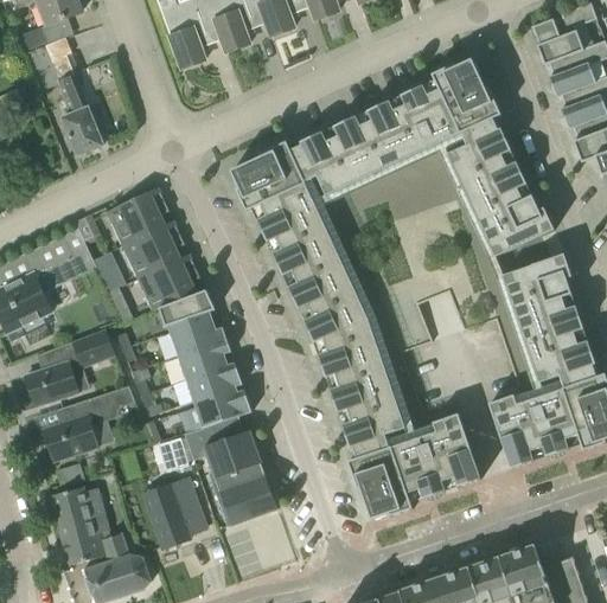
[(14,0),(17,6),(33,0),(37,0),(46,24),(81,11),(76,0),(14,0)]
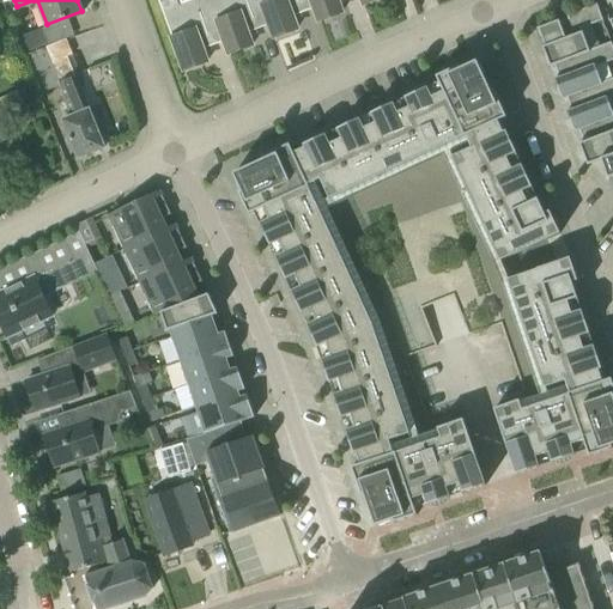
[(158,0),(184,68),(206,60),(201,47),(224,38),(225,38),(211,0),(158,0)]
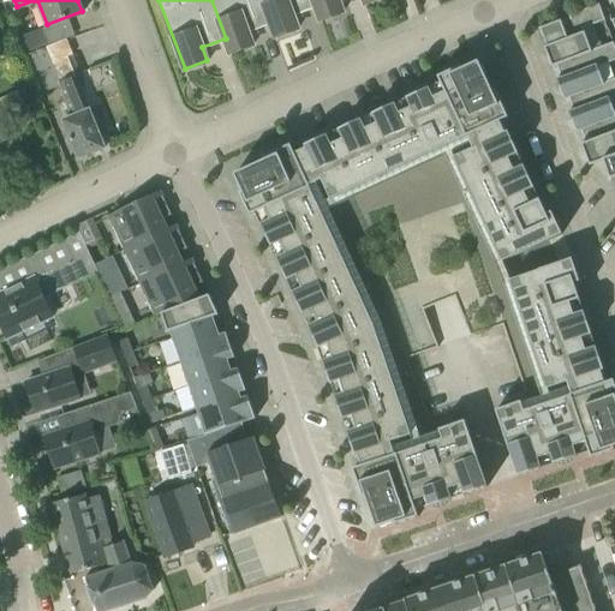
[(212,0),(226,39),(225,39),(230,52),(252,43),(248,30),(270,23),(272,22),(262,0),(212,0)]
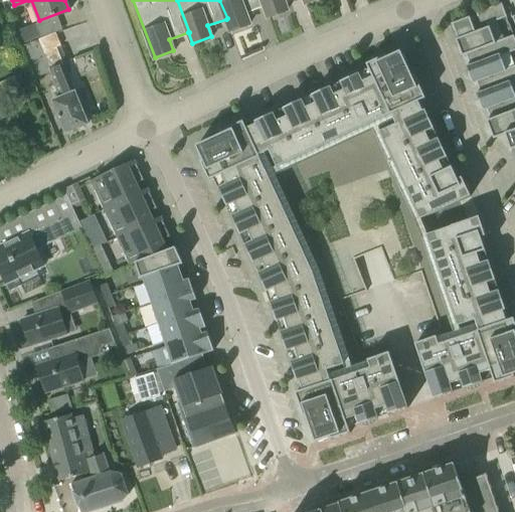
[(219,0),(227,18),(226,19),(230,29),(248,22),(244,12),(264,5),(265,5),(263,0),(219,0)]
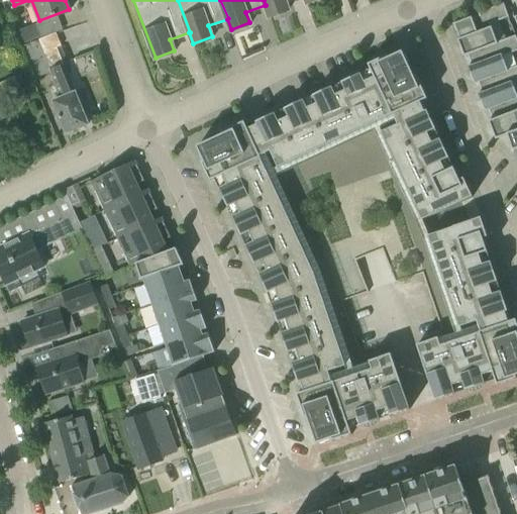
[(264,0),(266,5),(265,5),(269,16),(288,9),(285,0),(264,0)]
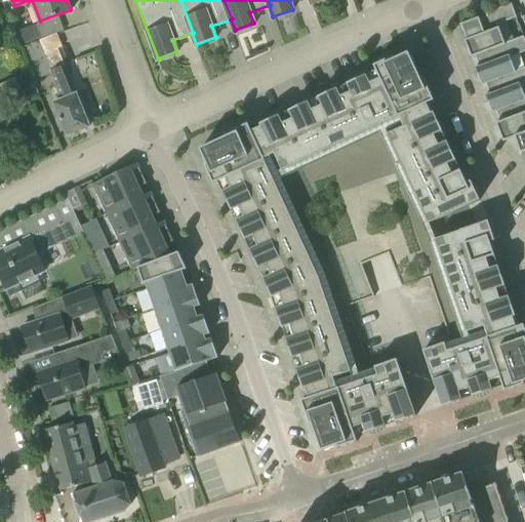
[(471,55),(475,54),(475,53),(505,42),(503,41),(497,23),(516,15),(511,1),(485,11),(486,14),(479,16),(478,15),(460,23),(467,37),(465,38),(471,55)]
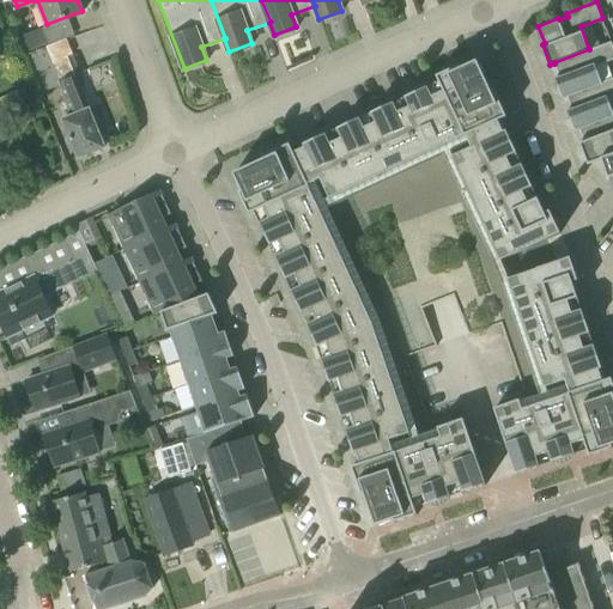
[(14,36),(20,53),(47,42),(41,26),(14,36)]
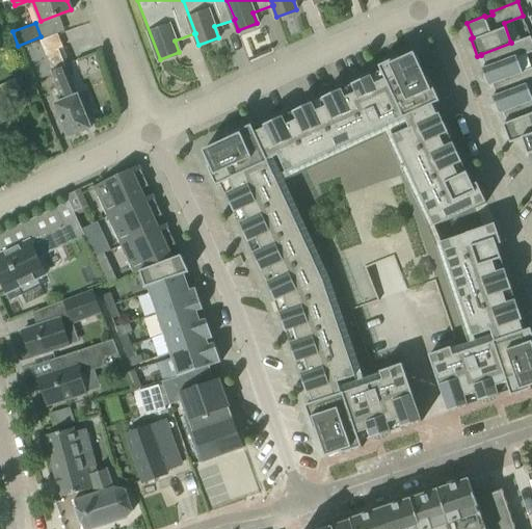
[(61,98),(53,101),(68,136),(90,126),(58,47),(62,46),(57,32),(37,40),(50,70),(61,98)]
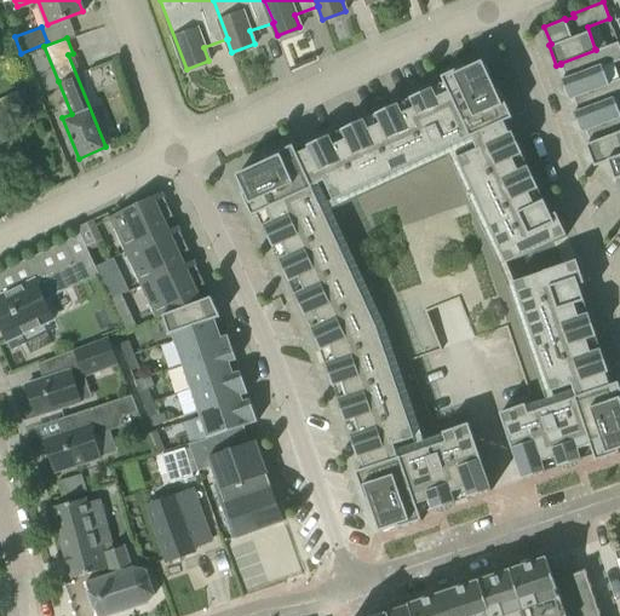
[(568,98),(573,96),(608,82),(608,81),(602,65),(619,57),(619,46),(618,40),(595,49),(596,50),(561,63),(561,64),(566,76),(561,78),(568,98)]
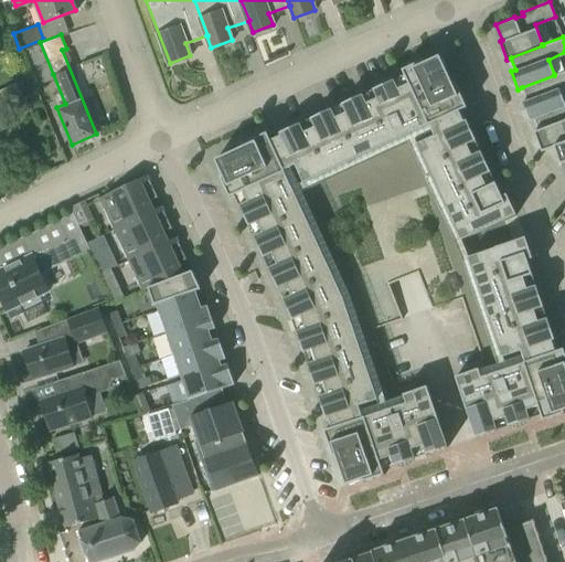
[(512,240),(504,219),(515,213),(507,193),(501,195),(466,119),(460,109),(467,106),(455,81),(452,82),(439,54),(424,62),(423,59),(402,69),(404,74),(373,88),(362,93),(360,95),(345,102),(279,131),(280,133),(269,137),(267,131),(242,144),(243,146),(215,159),(222,175),(220,176),(230,195),(234,193),(291,317),(326,416),(328,415),(332,426),(323,428),(333,455),(336,454),(345,484),(362,477),(363,480),(384,473),(382,467),(396,463),(412,457),(447,445),(427,384),(403,393),(397,395),(374,327),(403,317),(388,282),(417,271),(432,307),(462,296),(486,364),(479,367),(455,375),(476,436),(511,424),(526,419),(541,413),(543,419),(564,412),(563,409),(564,407),(564,352),(563,347),(555,350),(552,339),(554,338),(528,258),(532,257),(525,235),(512,240)]
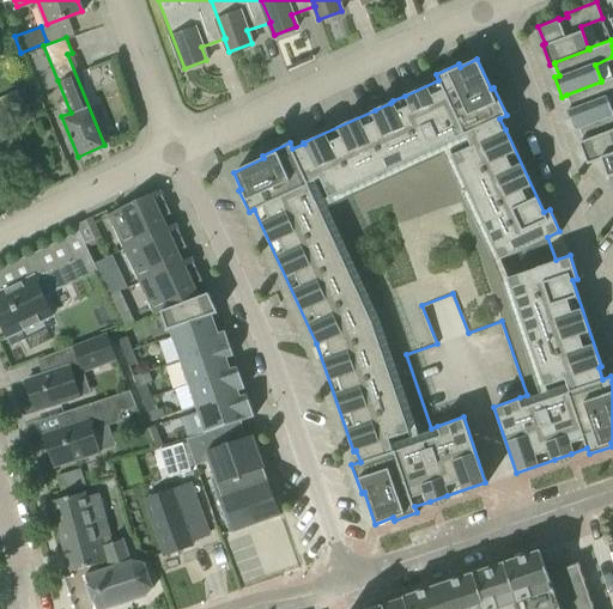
[(574,129),(578,127),(612,113),(607,97),(612,93),(612,74),(601,80),(601,81),(566,95),(571,108),(566,109),(574,129)]
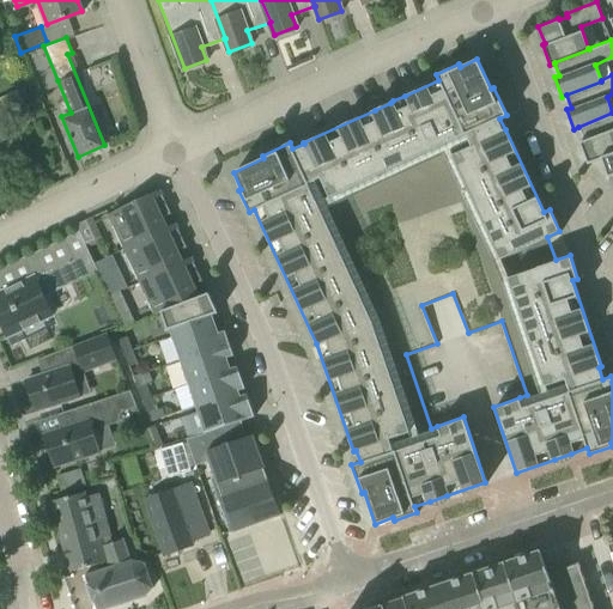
[(587,163),(601,158),(601,157),(612,152),(612,113),(578,127),(583,140),(578,141),(587,163)]
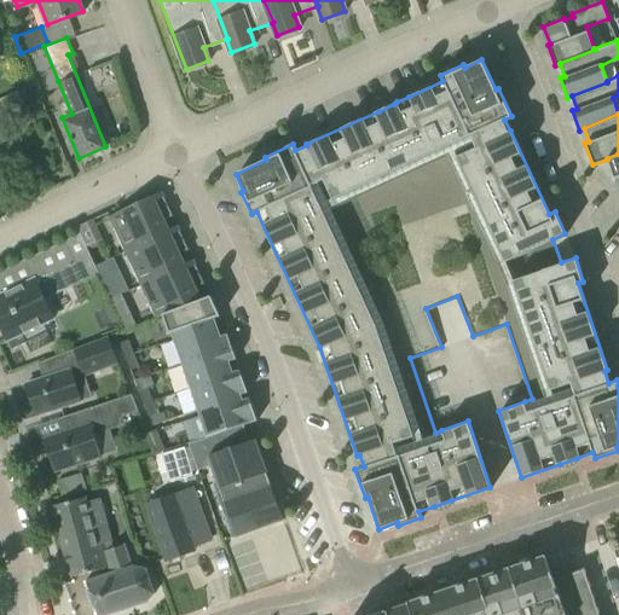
[(3,115),(0,115),(0,138),(12,133),(3,115)]
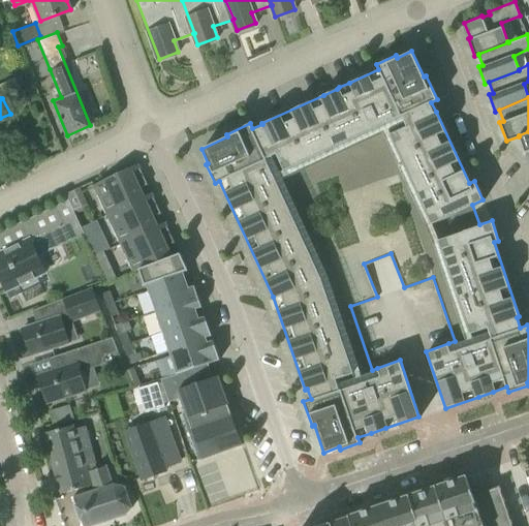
[(528,150),(528,131),(519,135),(519,136),(524,152),(528,150)]
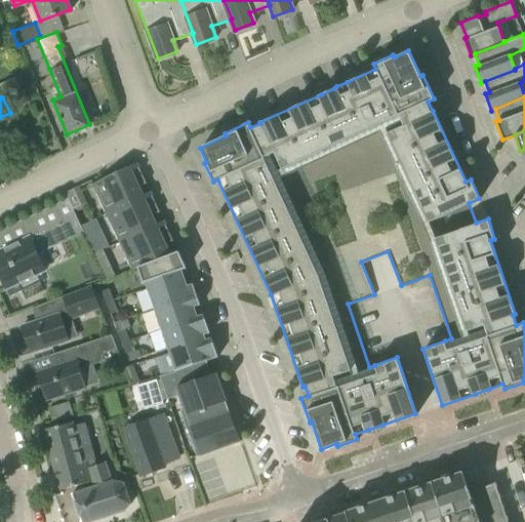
[(132,199),(143,194),(129,164),(92,182),(106,211),(132,199)]
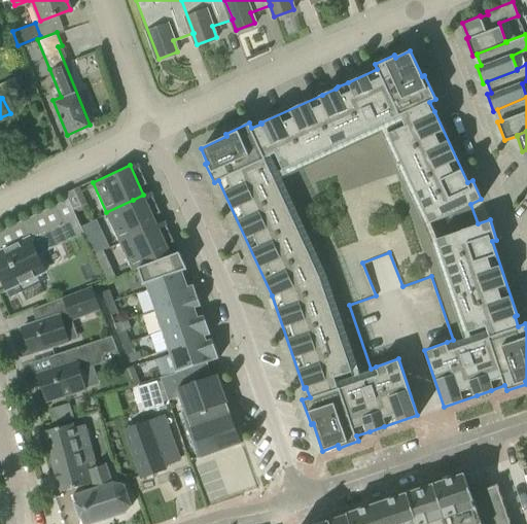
[(88,201),(79,184),(65,191),(72,208),(88,201)]
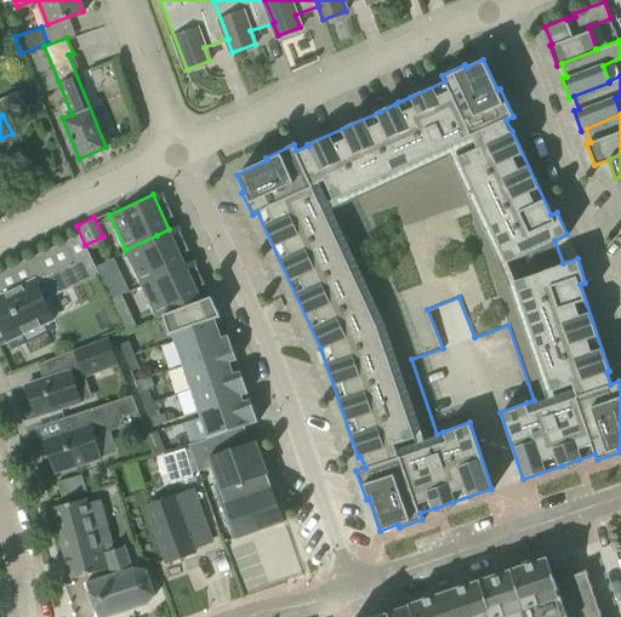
[(157,235),(125,250),(141,284),(184,263),(169,229),(157,235)]
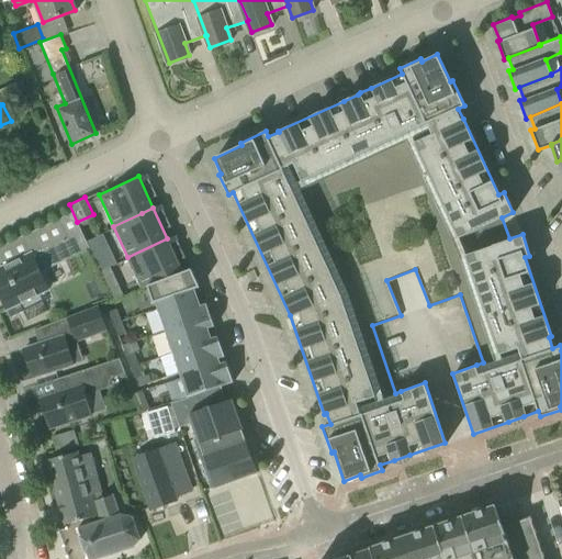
[(30,253),(0,266),(0,297),(4,308),(19,302),(26,319),(47,310),(40,292),(48,288),(41,270),(60,260),(53,244),(68,236),(59,216),(20,235),(21,237),(23,236),(30,253)]
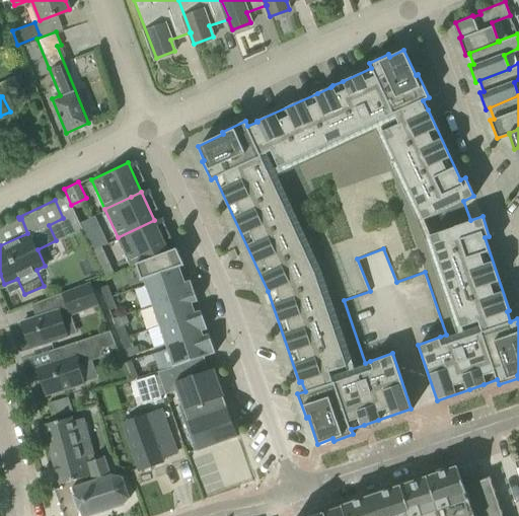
[(154,220),(118,237),(131,265),(136,263),(168,250),(154,220)]
